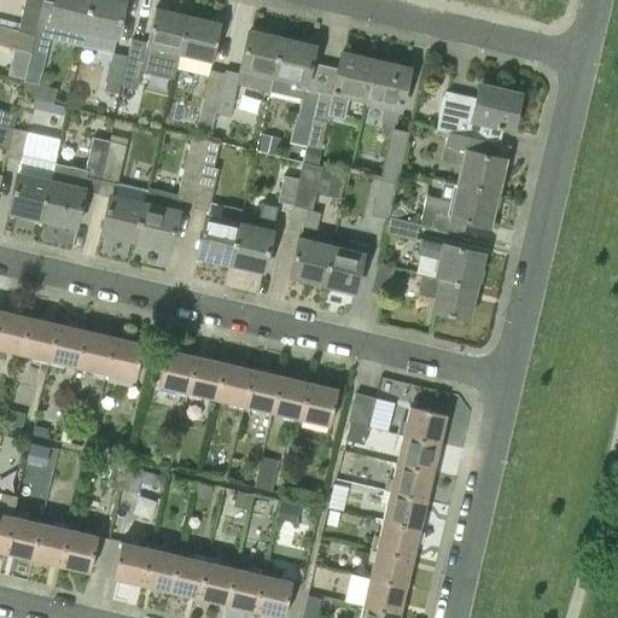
[(35,35),(36,30),(42,0),(24,0),(18,30),(35,35)]
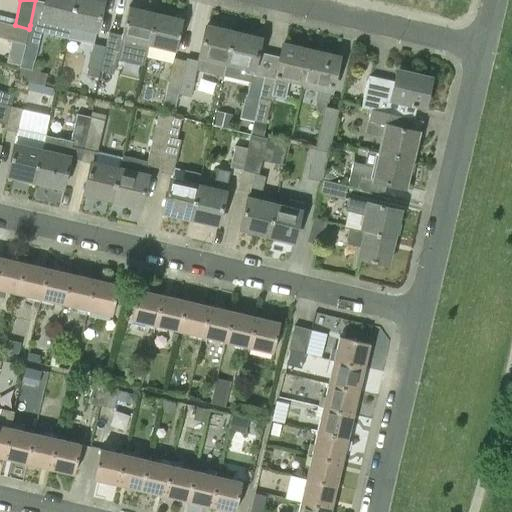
[(45,0),(40,22),(68,28),(74,0),(45,0)]
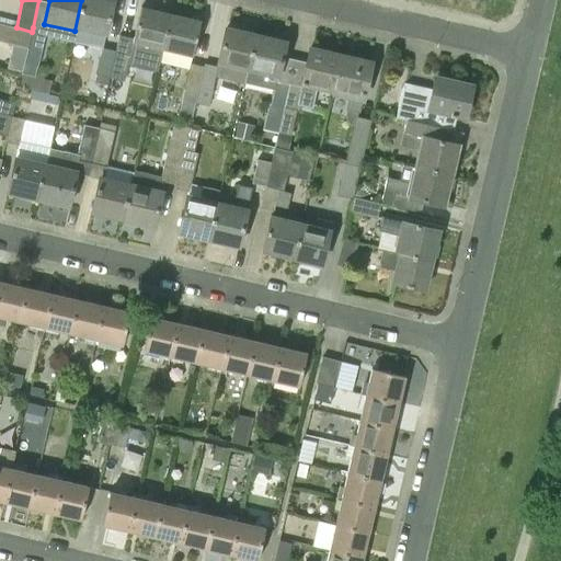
[(77,30),(105,36),(114,1),(106,0),(81,0),(75,31),(77,32),(77,30)]
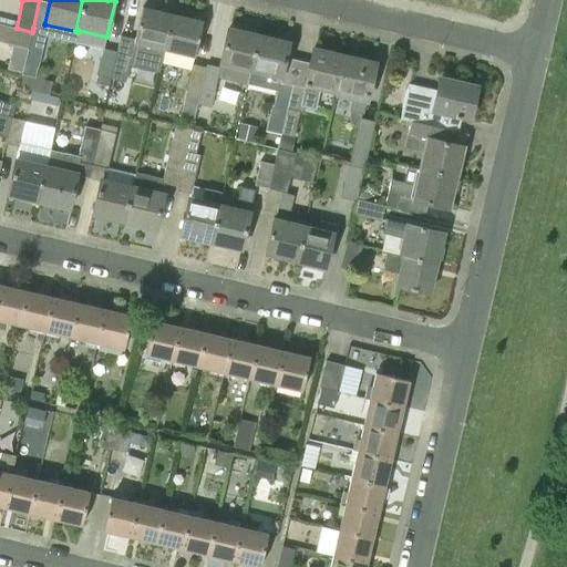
[(162,61),(164,50),(173,14),(143,7),(135,41),(132,55),(130,62),(158,69),(162,61)]
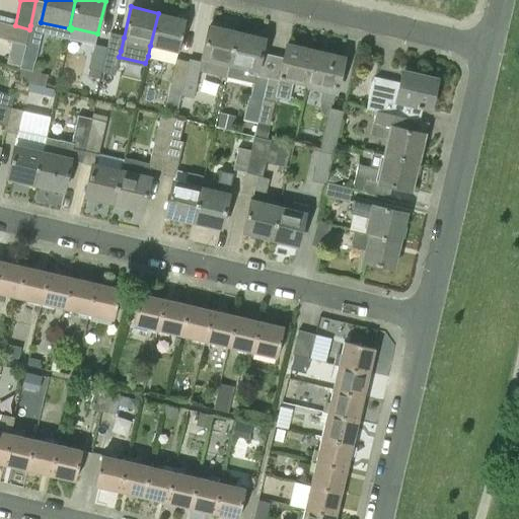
[(150,46),(178,53),(186,19),(158,13),(150,46)]
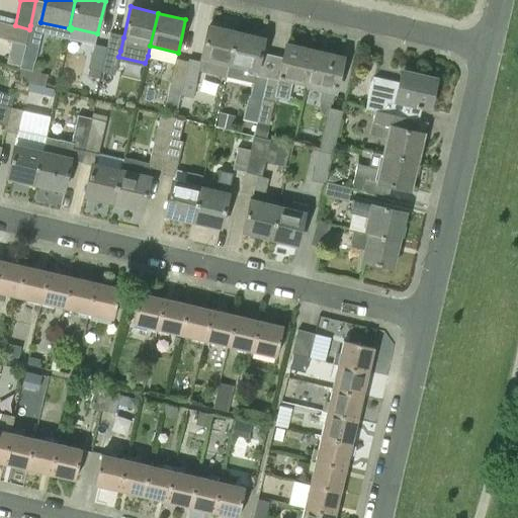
[(0,37),(25,45),(29,29),(15,25),(0,21),(0,37)]
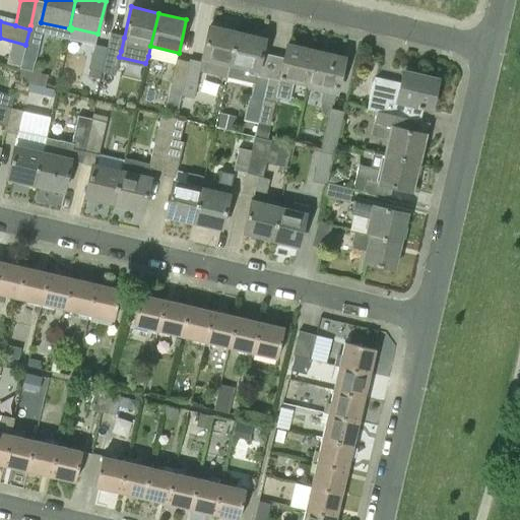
[(22,59),(35,62),(43,28),(30,25),(29,29),(25,45),(22,59)]
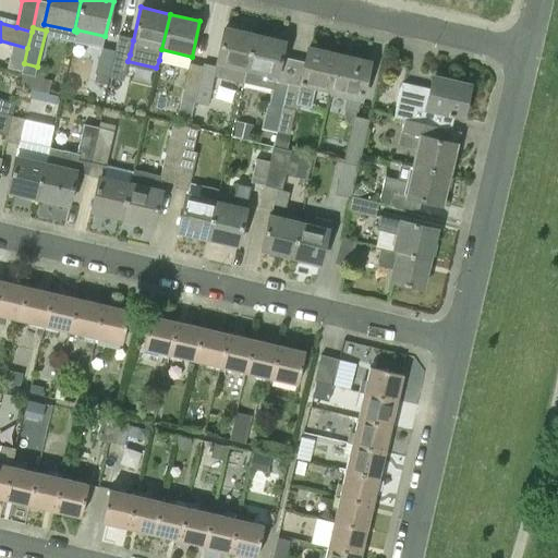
[(215,75),(244,82),(255,35),(226,28),(217,67),(204,63),(203,67),(198,86),(211,89),(215,75)]
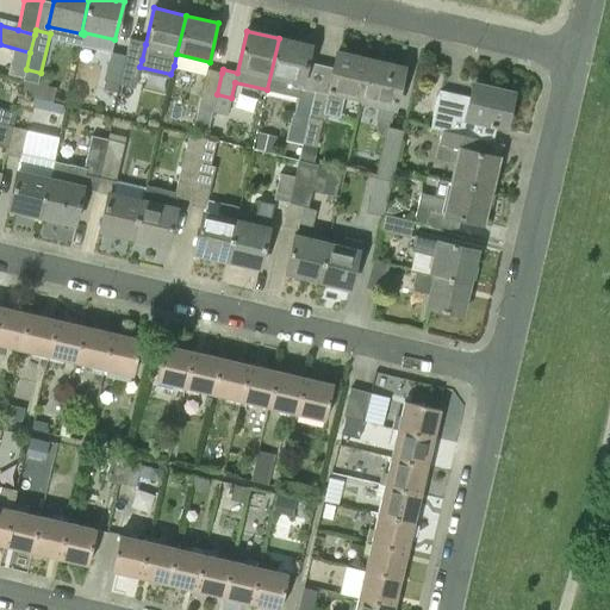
[(287,139),(302,143),(313,91),(302,87),(302,85),(303,85),(311,47),(279,38),(267,89),(298,98),(294,113),(293,113),(287,139)]
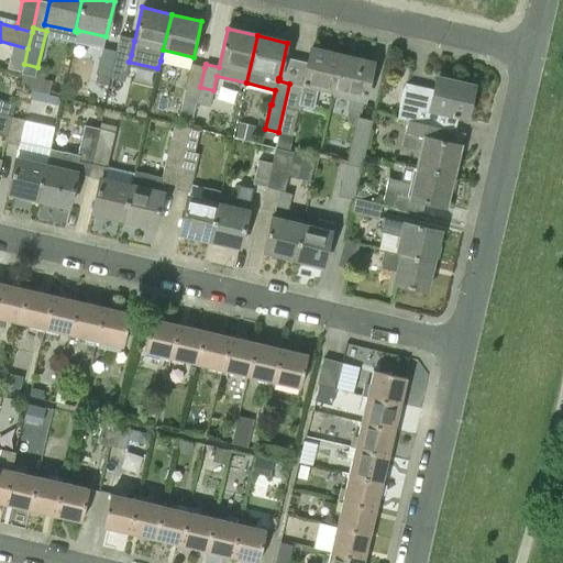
[(116,52),(110,77),(124,81),(129,62),(131,55),(134,41),(119,37),(116,52)]
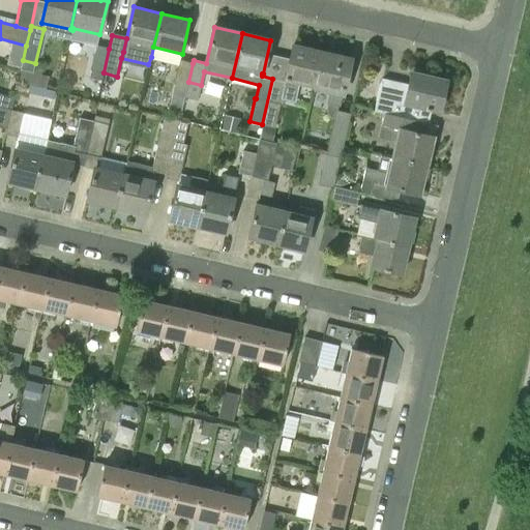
[(96,46),(91,70),(104,72),(109,49),(96,46)]
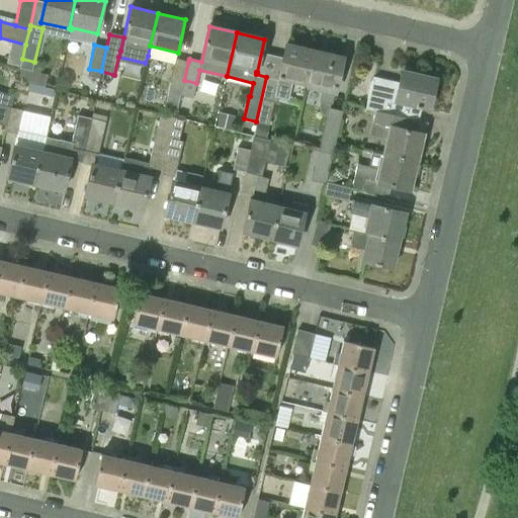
[(266,77),(256,121),(268,124),(274,102),(276,102),(277,97),(288,99),(292,83),(307,86),(315,51),(286,45),(278,79),(266,77)]
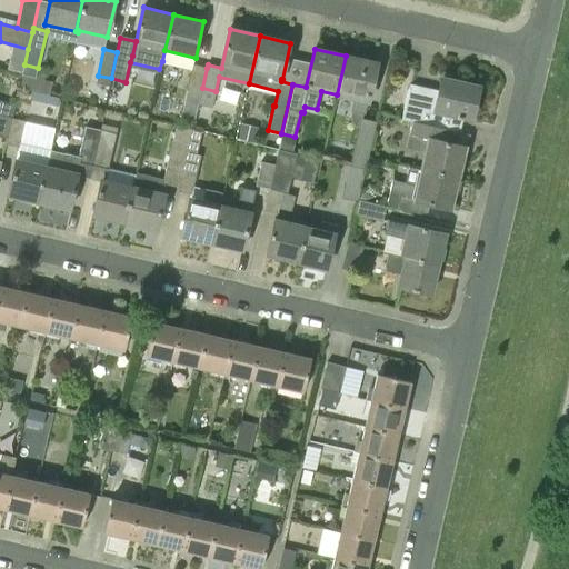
[(353,101),(351,111),(363,113),(365,115),(377,63),(346,56),(337,95),(336,97),(353,101)]
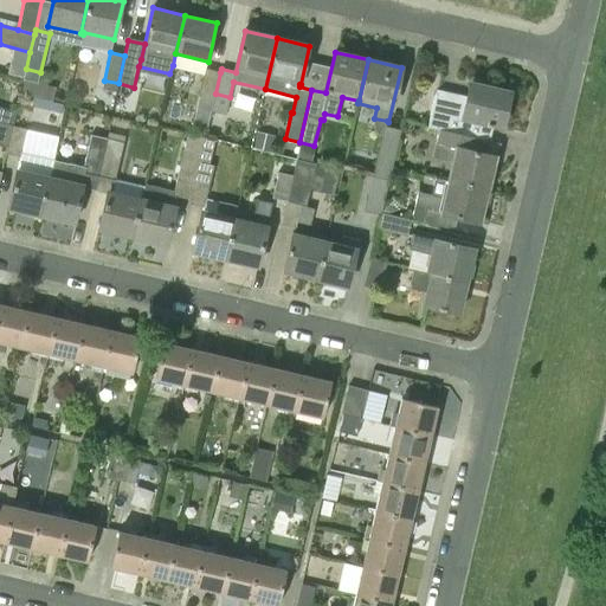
[(214,100),(216,94),(220,72),(206,69),(205,72),(200,97),(214,100)]
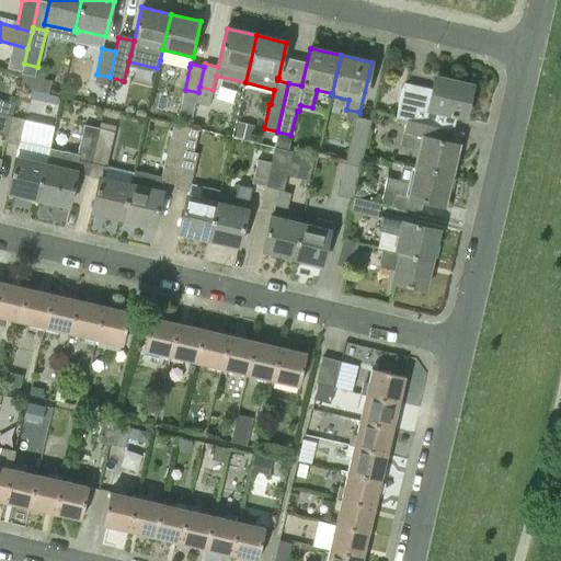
[(106,87),(110,77),(96,75),(94,83),(106,87)]
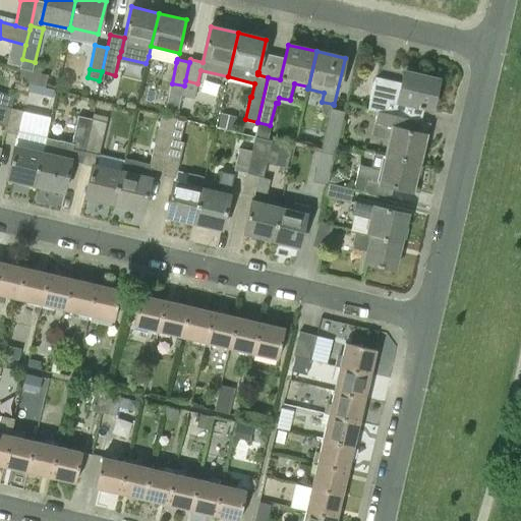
[(418,120),(422,107),(432,110),(439,79),(405,71),(401,90),(389,87),(390,82),(374,79),(367,108),(378,111),(397,115),(409,118),(418,120)]
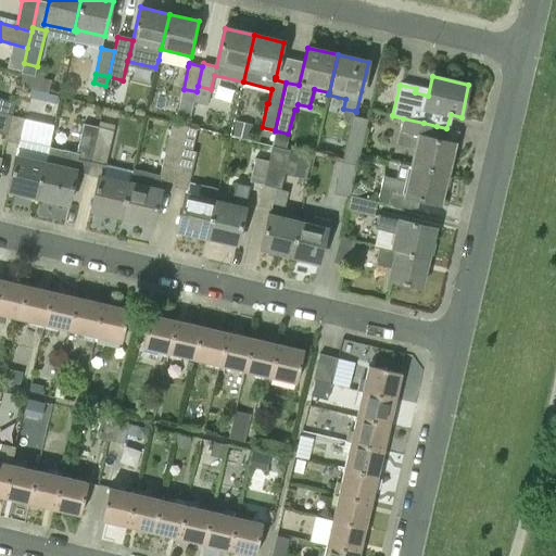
[(211,89),(198,86),(197,91),(194,102),(206,105),(211,89)]
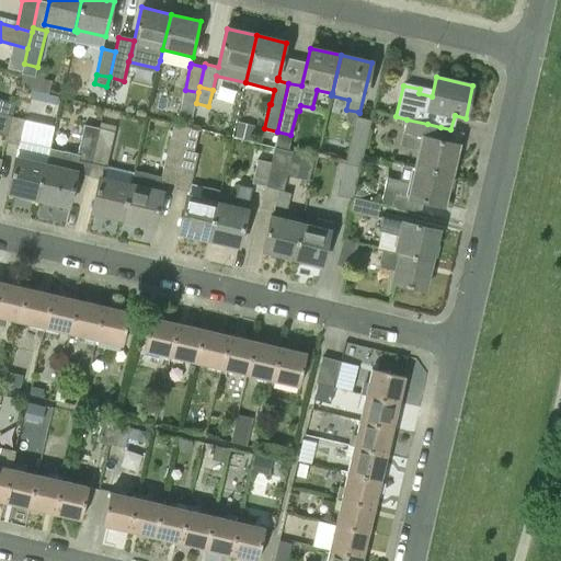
[(0,132),(8,134),(12,116),(0,113),(0,132)]
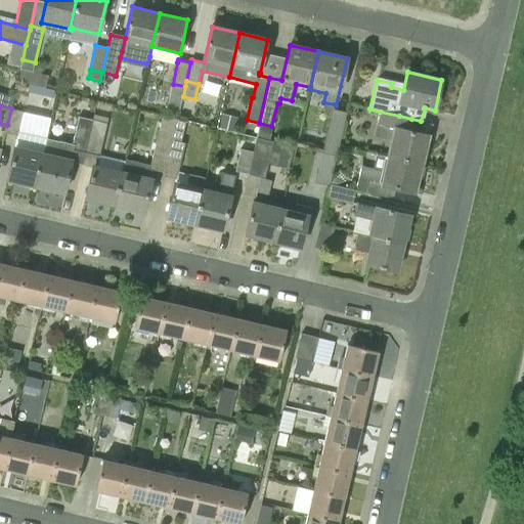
[(5,133),(17,135),(24,112),(11,108),(7,125),(5,133)]
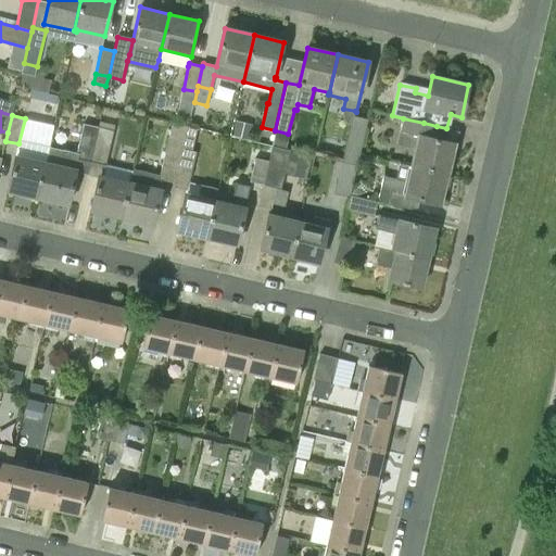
[(351,123),(341,162),(356,165),(367,119),(352,115),(351,123)]
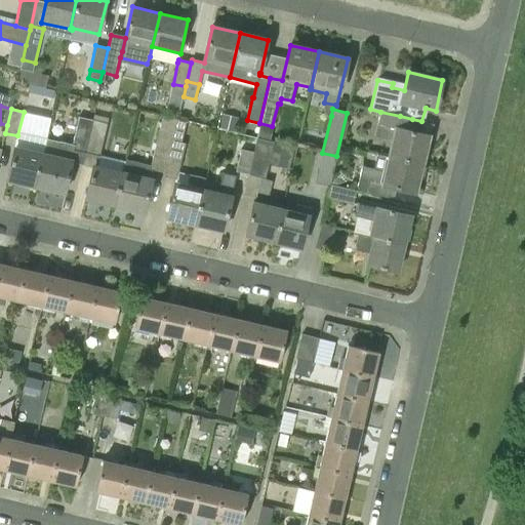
[(387,156),(422,164),(429,135),(410,130),(412,119),(400,116),(380,112),(377,123),(394,127),(387,156)]
